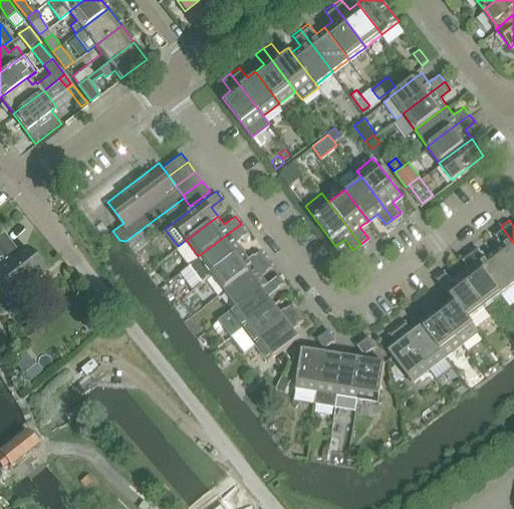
[(198,256),(190,262),(203,279),(211,273),(243,248),(236,239),(246,231),(241,224),(198,256)]
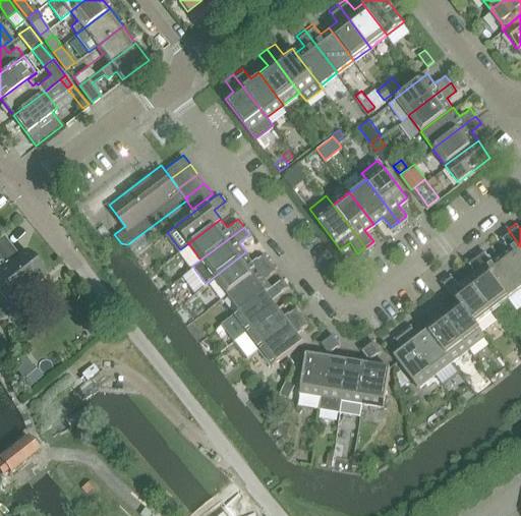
[(520,280),(520,246),(508,229),(500,235),(508,245),(500,251),(520,280)]
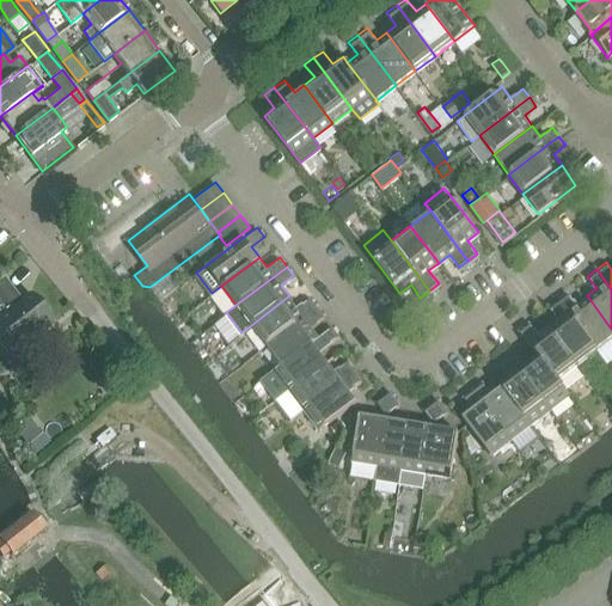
[(0,342),(8,353),(16,348),(51,320),(30,292),(20,300),(1,276),(0,276),(0,342)]
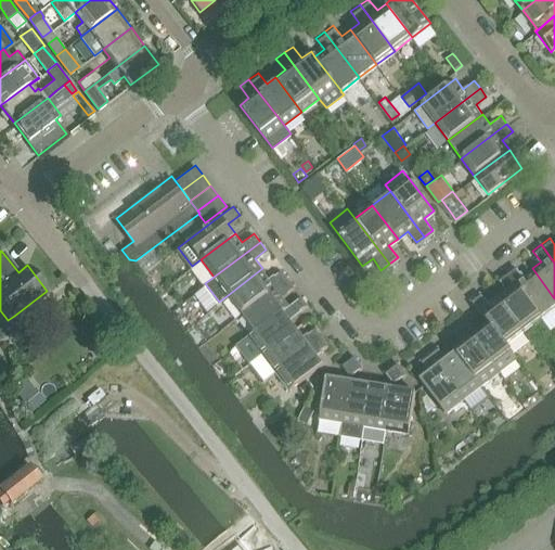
[(554,305),(554,298),(532,268),(523,276),(515,265),(506,271),(541,316),(554,305)]
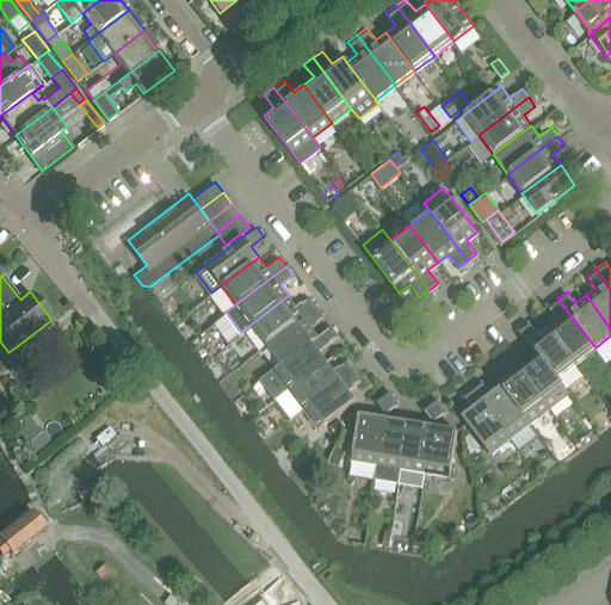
[(265,344),(316,306),(309,296),(296,306),(289,295),(251,325),(265,344)]
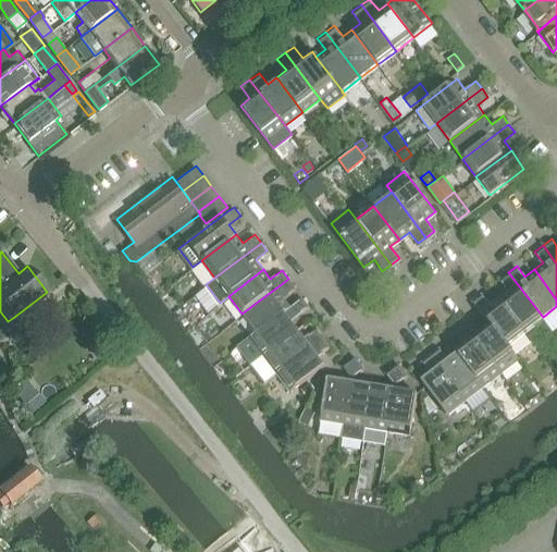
[(523,331),(543,317),(508,272),(499,279),(508,290),(497,297),(523,331)]
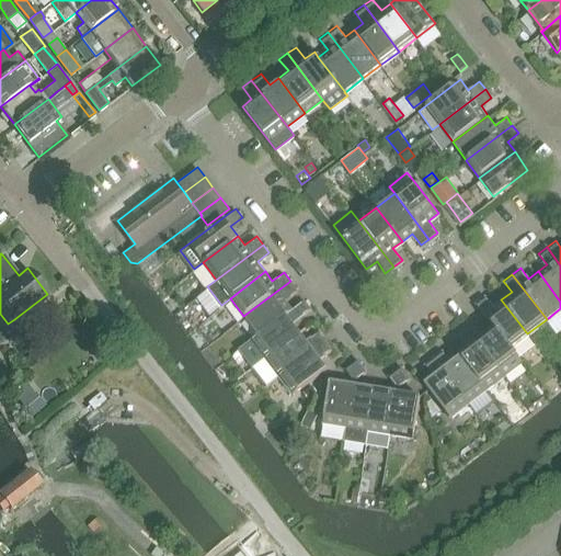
[(256,333),(293,306),(285,297),(296,288),(290,281),(243,316),(256,333)]
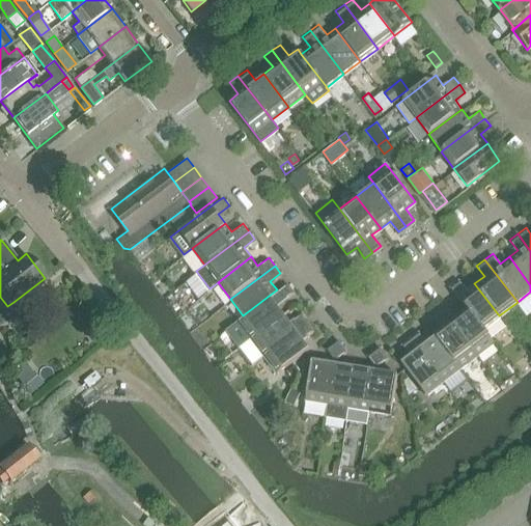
[(499,315),(474,283),(467,288),(458,278),(449,285),(469,309),(483,328),(484,328),(499,315)]
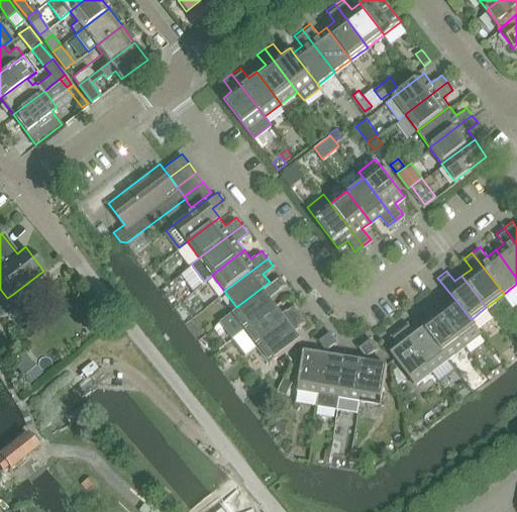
[(236,307),(220,319),(232,336),(243,328),(276,304),(269,295),(275,290),(279,287),(285,282),(280,275),(270,283),(270,282),(236,307)]
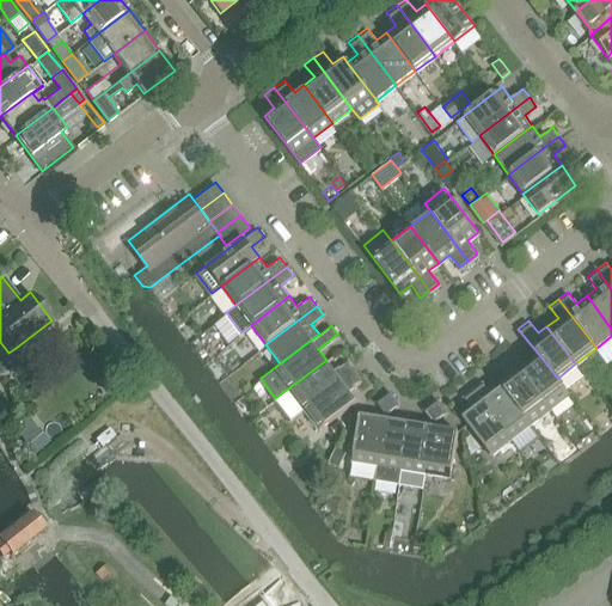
[(540,356),(531,363),(521,350),(512,357),(550,409),(570,393),(558,378),(557,378),(540,356)]
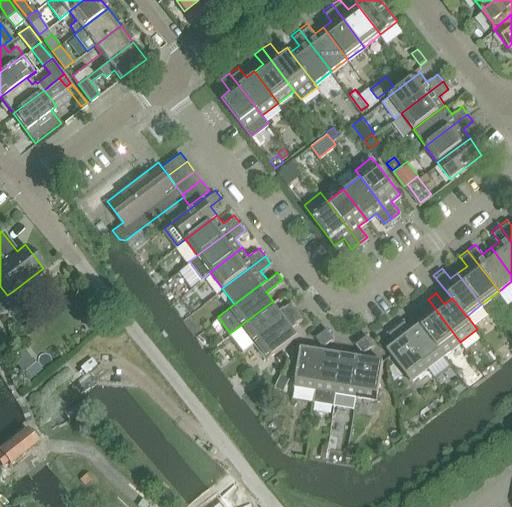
[(443,355),(460,342),(428,299),(420,305),(428,316),(419,323),(443,355)]
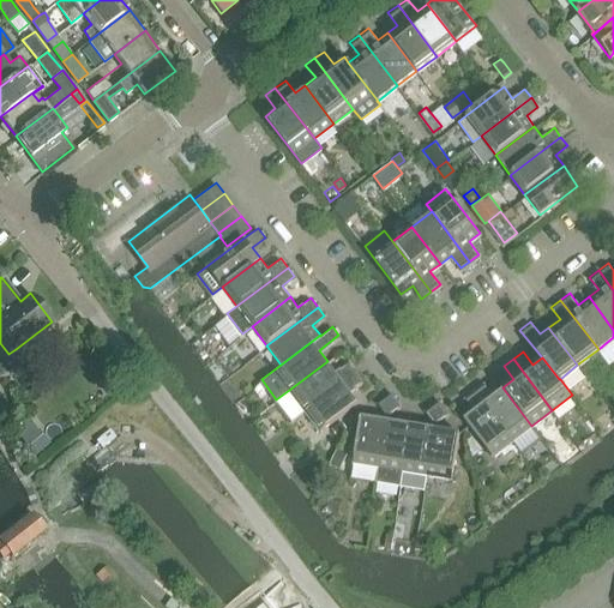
[(304,409),(355,371),(348,361),(335,372),(327,361),(289,390),(304,409)]
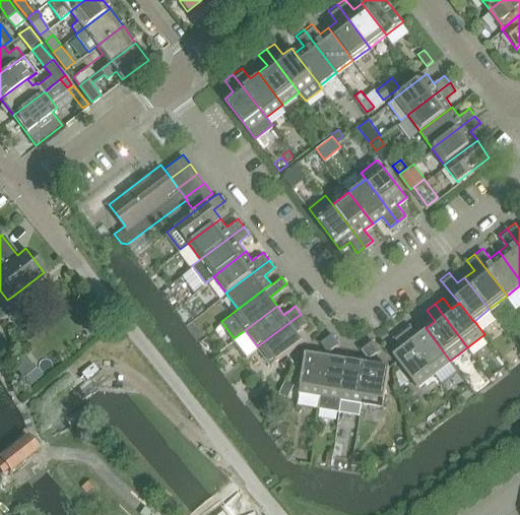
[(301,314),(257,346),(270,364),(303,339),(296,330),(307,321),(301,314)]
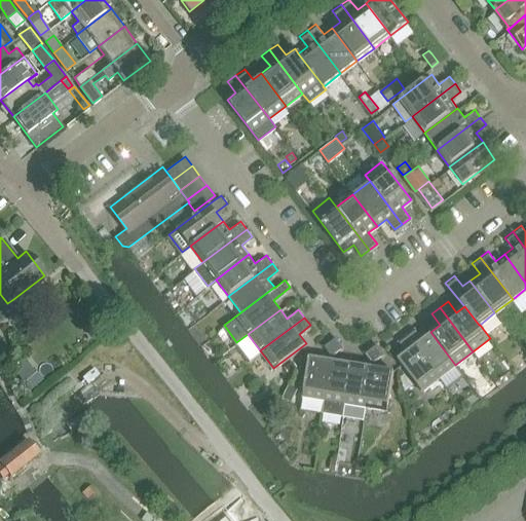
[(414,327),(406,333),(439,377),(446,386),(462,373),(455,365),(430,332),(422,338),(414,327)]
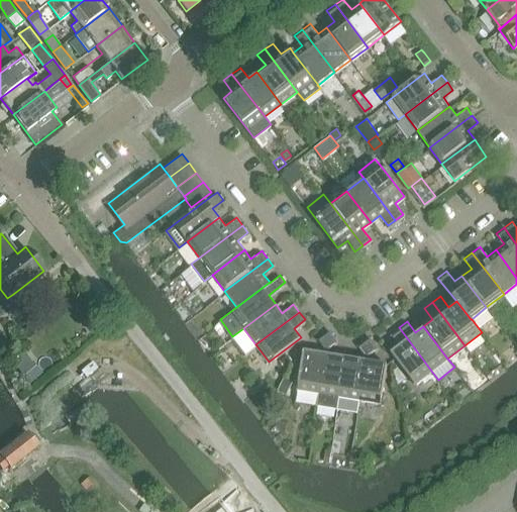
[(414,384),(431,371),(399,327),(391,333),(400,343),(391,350),(414,384)]
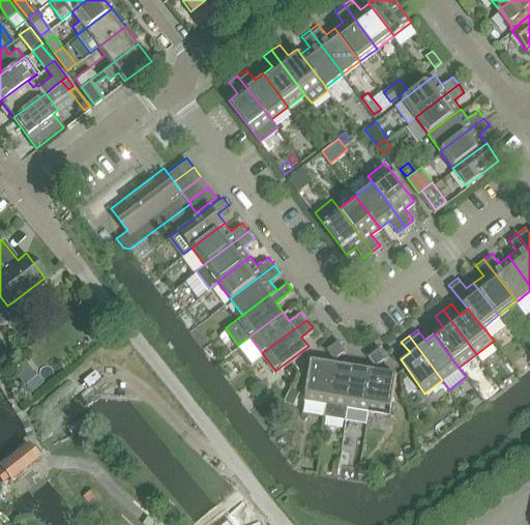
[(329,352),(341,343),(336,337),(324,346),(329,352)]
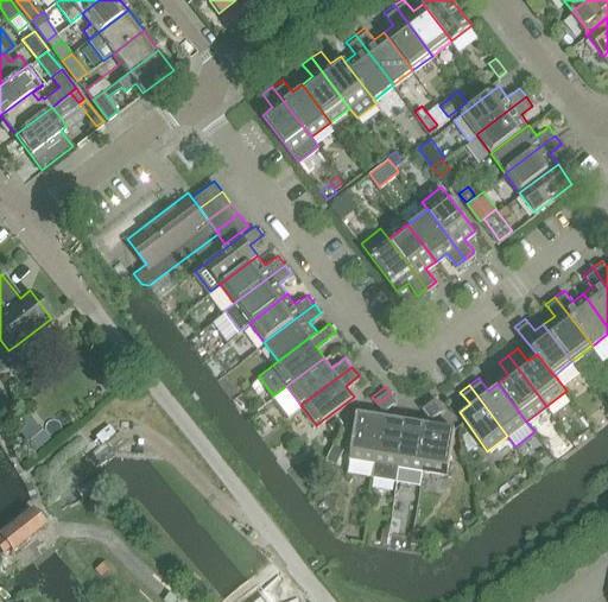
[(382,411),(397,400),(391,393),(378,404),(382,411)]
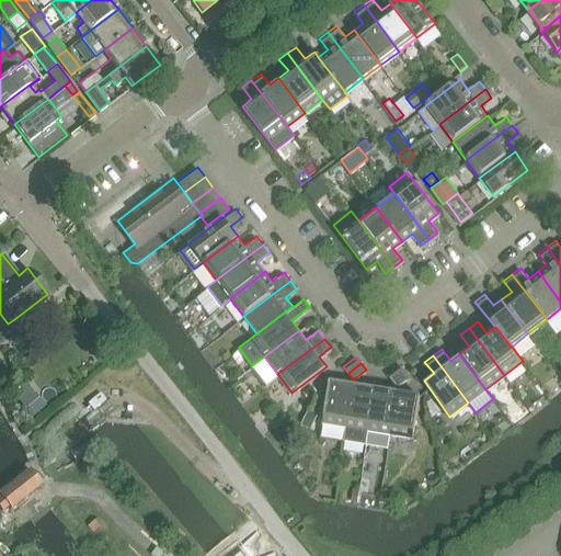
[(392,379),(405,370),(400,363),(387,373),(392,379)]
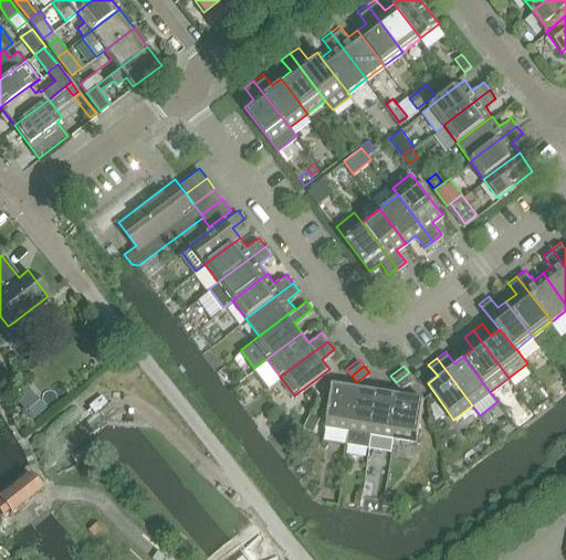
[(409,372),(396,382),(400,389),(413,379),(409,372)]
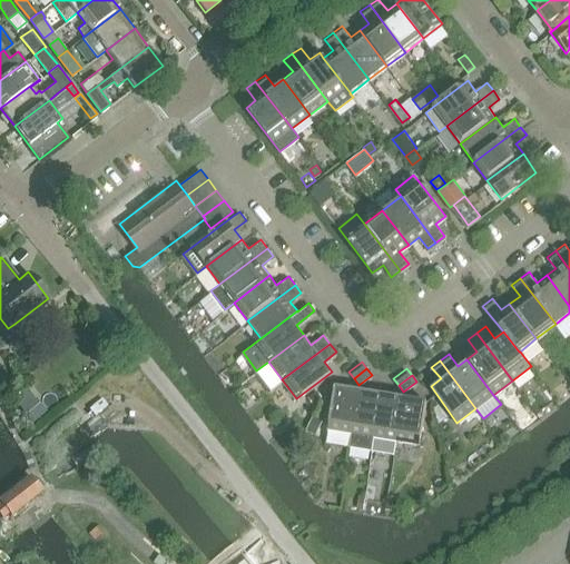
[(349,445),(357,388),(334,384),(325,442),(349,445)]
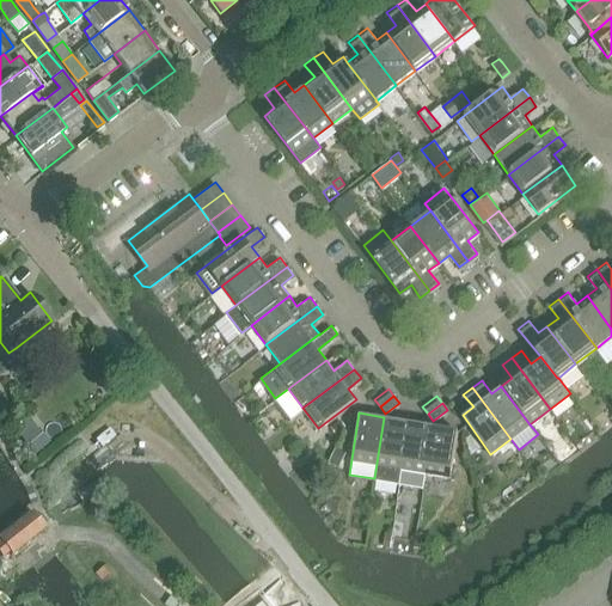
[(336,432),(347,424),(341,417),(331,424),(336,432)]
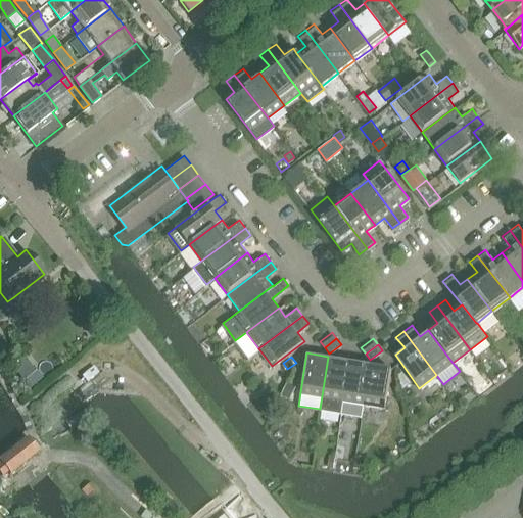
[(340,412),(342,399),(348,360),(328,357),(320,409),(340,412)]
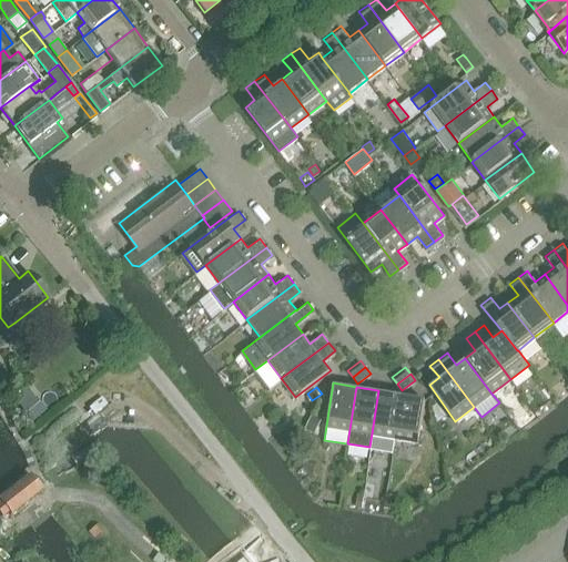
[(32,390),(18,401),(32,419),(47,408),(32,390)]
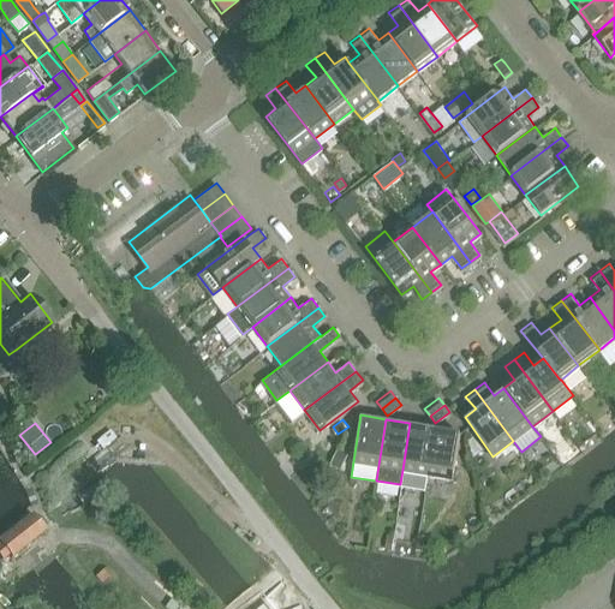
[(427,475),(435,427),(410,423),(402,470),(427,475)]
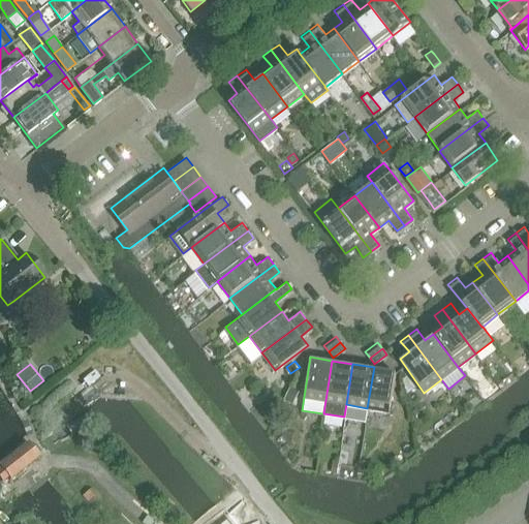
[(389,411),(396,371),(374,367),(367,408),(389,411)]
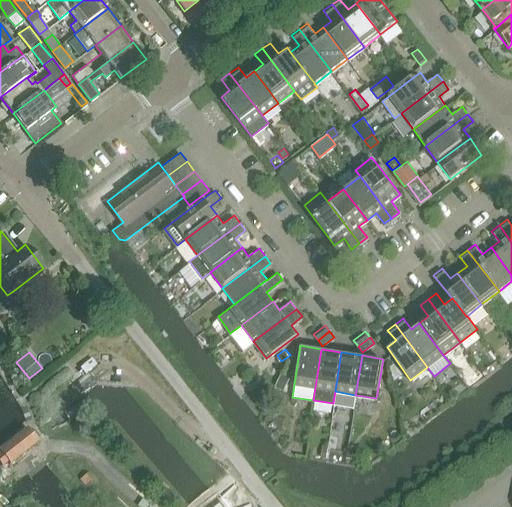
[(281,372),(275,383),(284,388),(290,376),(281,372)]
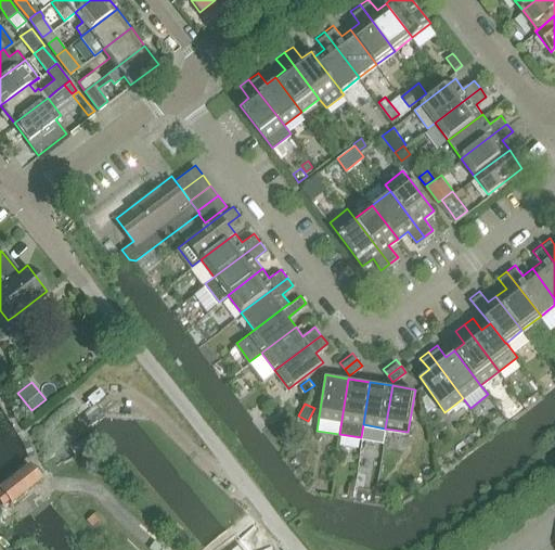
[(0,501),(2,504),(8,499),(10,501),(13,499),(41,475),(28,460),(0,484),(0,501)]
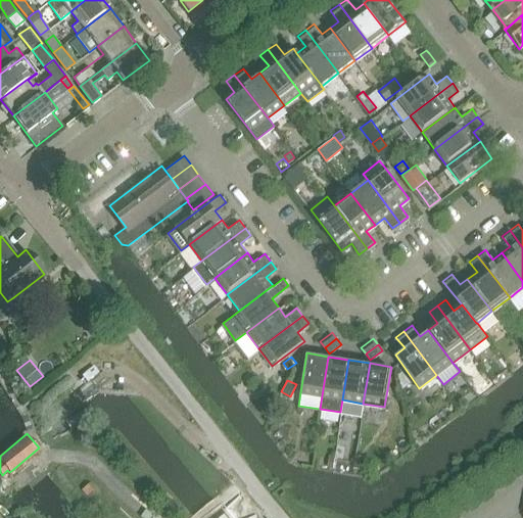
[(363,468),(364,456),(355,455),(353,467),(363,468)]
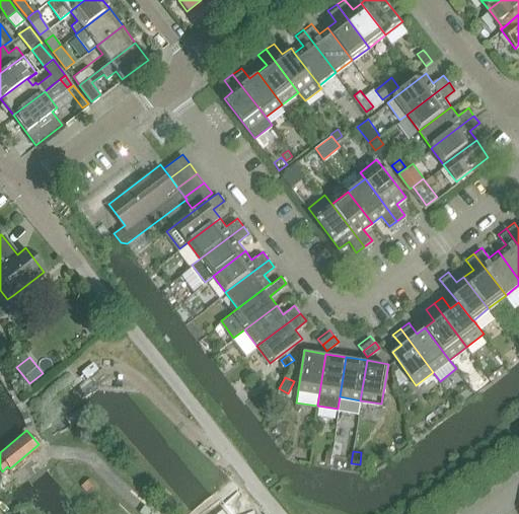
[(2,470),(0,471),(0,490),(3,494),(16,485),(9,475),(12,472),(9,468),(7,466),(2,471),(2,470)]
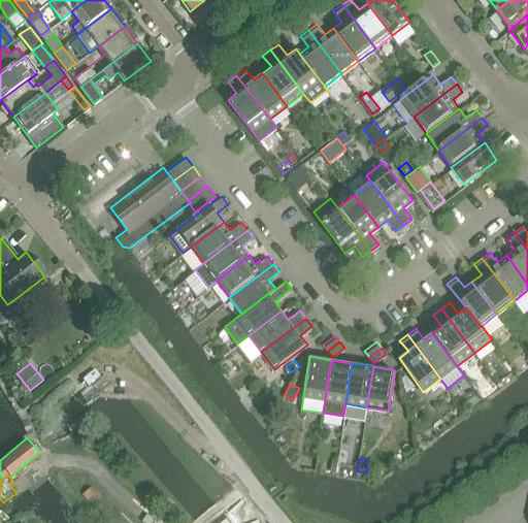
[(92,486),(85,492),(89,497),(97,491),(92,486)]
